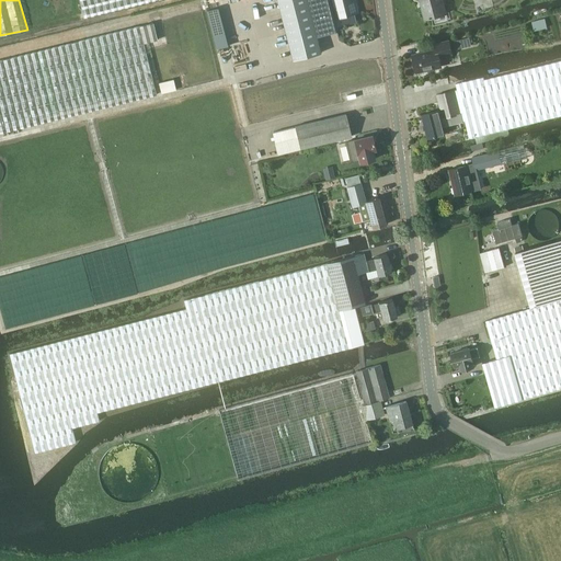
[(77,0),(81,19),(156,0),(77,0)]
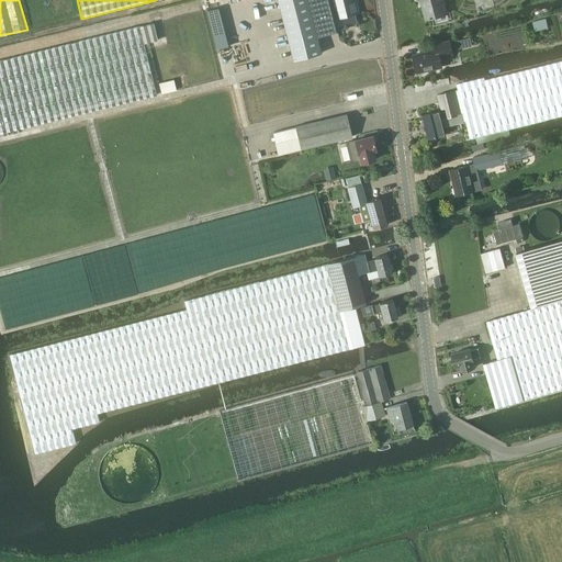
[(277,0),(293,60),(321,53),(316,36),(306,0),(277,0)]
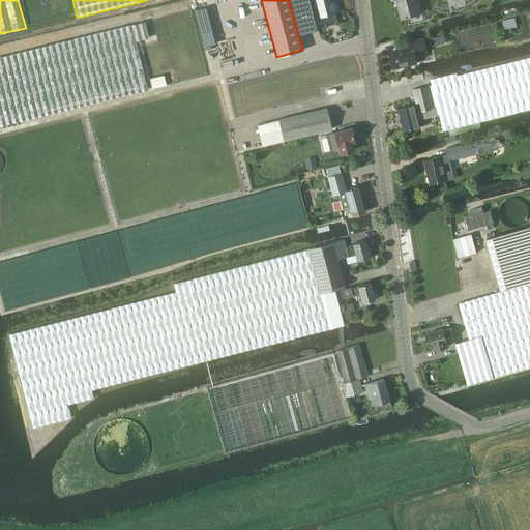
[(289,0),(298,34),(318,29),(310,0),(289,0)]
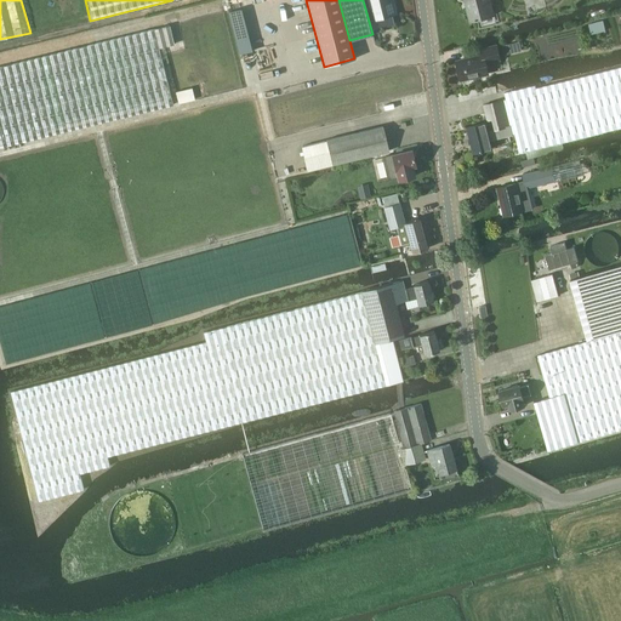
[(363,0),(369,20),(376,18),(376,20),(396,13),(392,0),(363,0)]
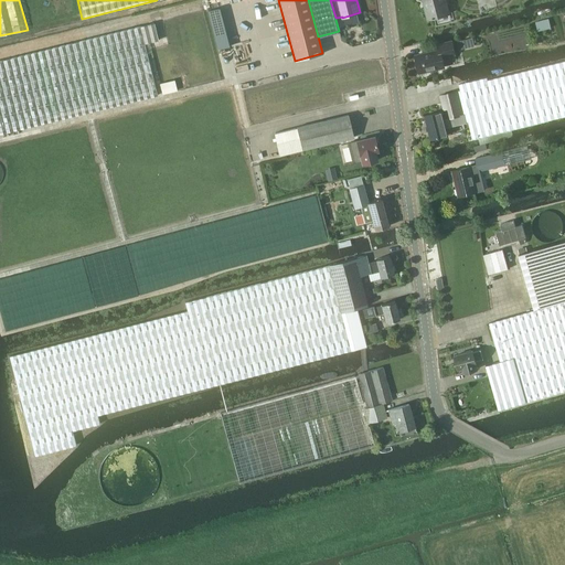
[(447,0),(428,0),(430,7),(425,8),(428,20),(451,13),(447,0)]
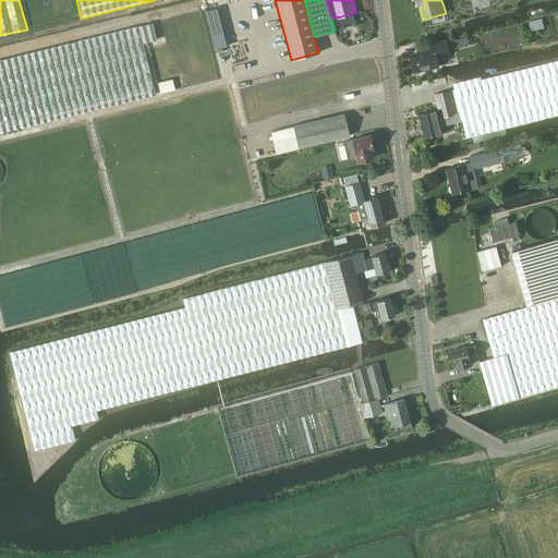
[(543,19),(530,22),(532,31),(545,27),(543,19)]
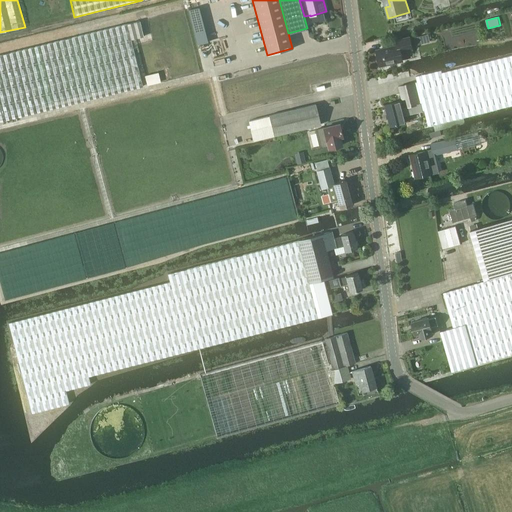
[(144,36),(140,21),(127,23),(0,54),(0,121),(143,86),(131,39),(144,36)]
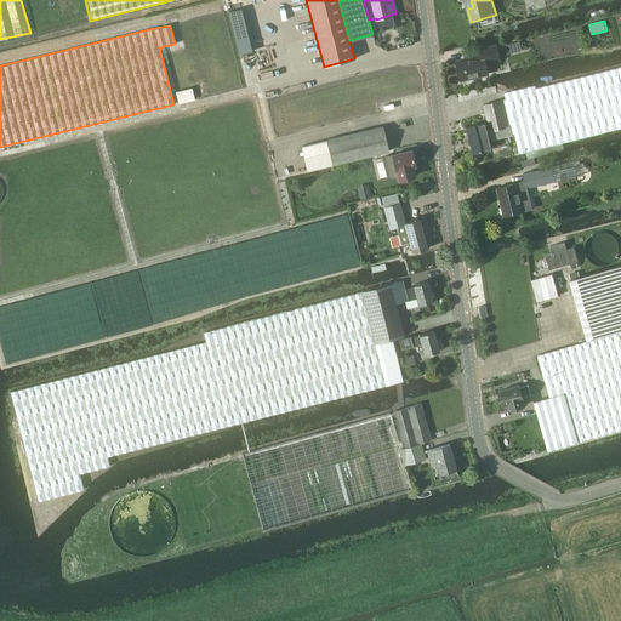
[(415,44),(412,34),(403,36),(405,46),(415,44)]
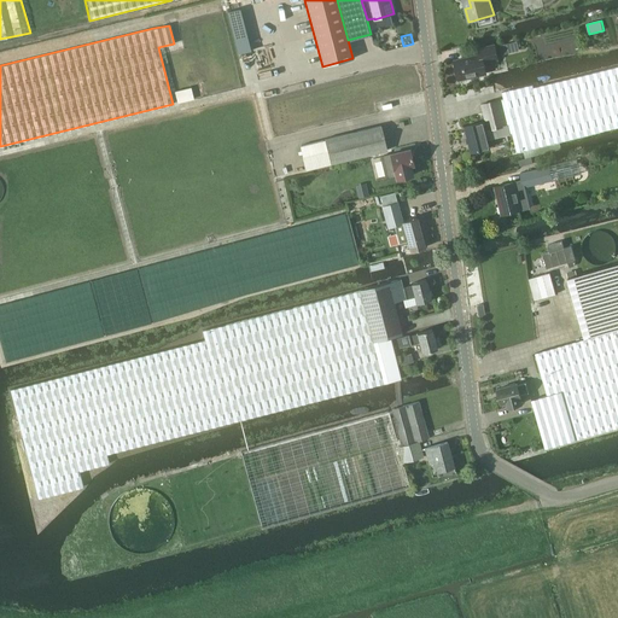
[(479,48),(481,56),(455,62),(459,79),(487,73),(484,63),(499,59),(495,45),(479,48)]
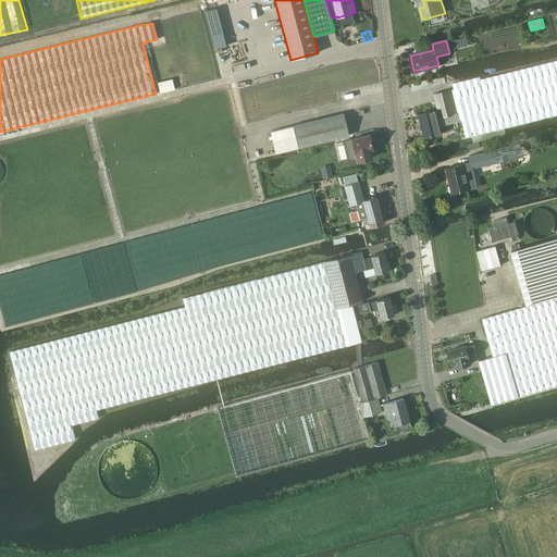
[(454,89),(460,113),(461,121),(467,137),(556,114),(556,59),(482,78),(481,76),(453,83),(454,89)]
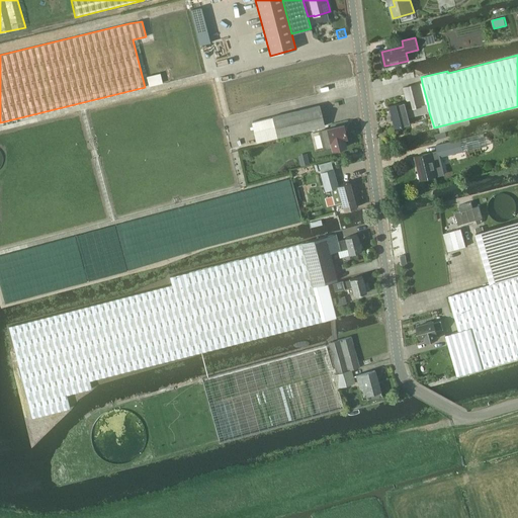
[(404,87),(407,103),(409,109),(428,105),(422,83),(404,87)]
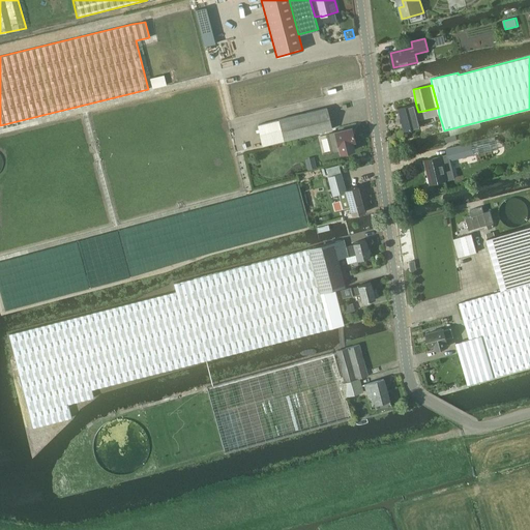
[(421,127),(419,119),(439,115),(438,108),(418,112),(416,106),(400,109),(405,130),(421,127)]
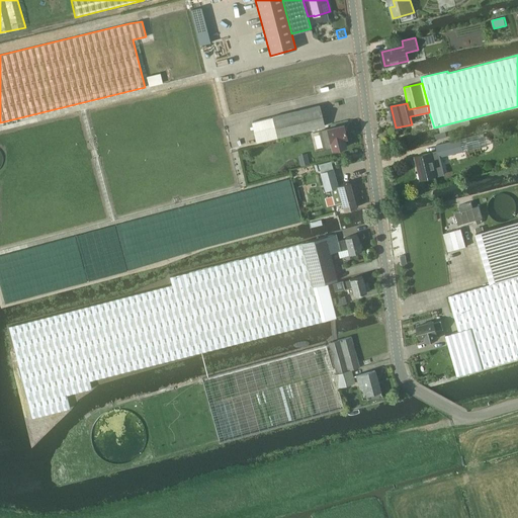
[(272,116),(272,117),(277,138),(325,126),(320,105),(272,116)]
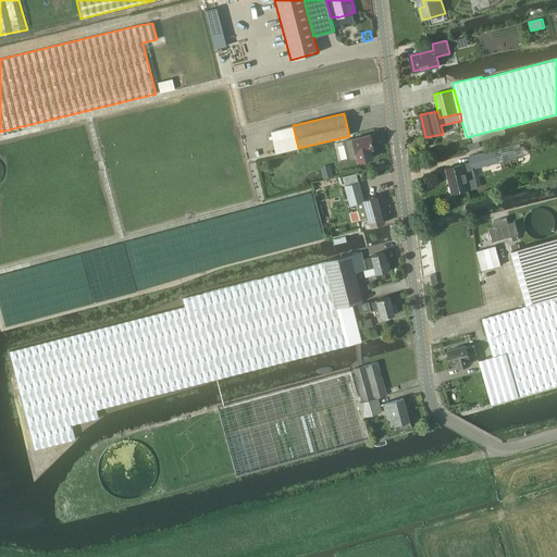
[(271,131),(276,153),(298,148),(293,126),(271,131)]
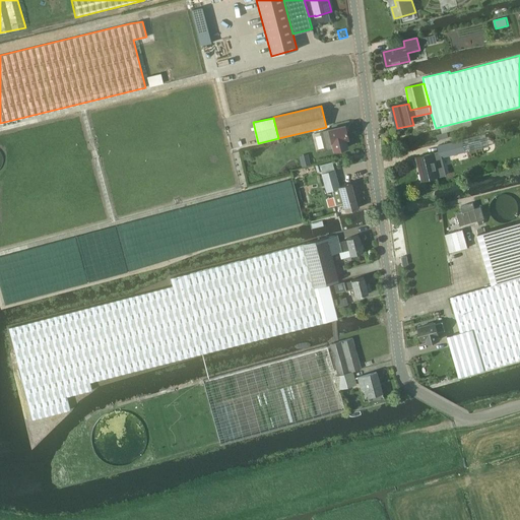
[(348,138),(345,126),(320,132),(324,150),(332,148),(333,151),(346,147),(344,139),(348,138)]
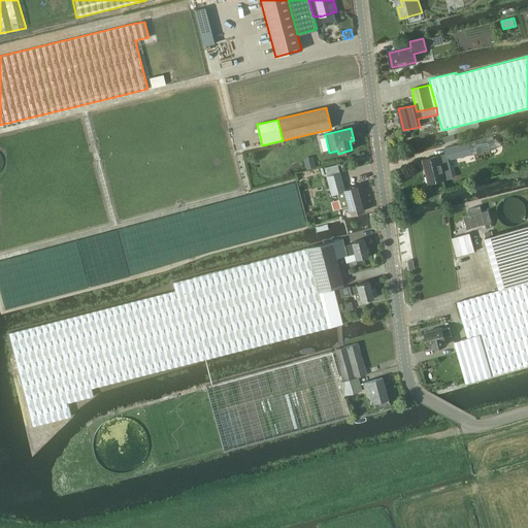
[(440,155),(423,159),(429,184),(447,179),(453,177),(450,163),(449,160),(472,155),(469,141),(444,147),(446,155),(441,156),(440,155)]
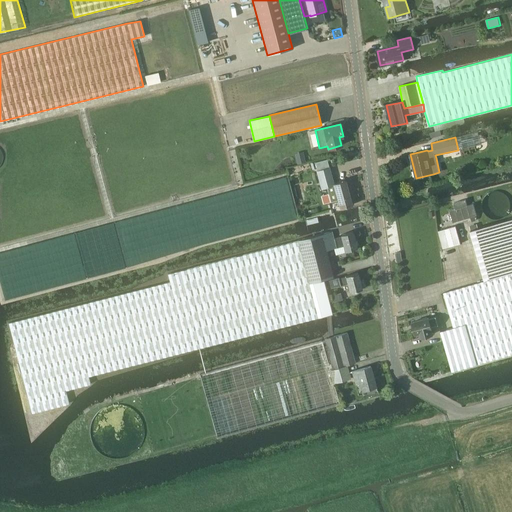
[(303,154),(296,155),(298,164),(305,162),(303,154)]
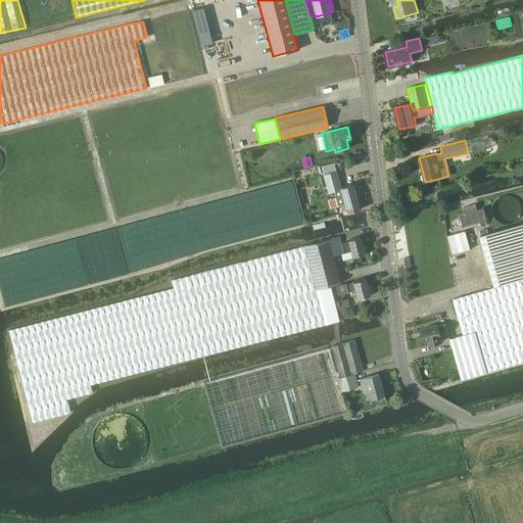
[(353,185),(341,188),(334,163),(322,167),(324,174),(323,174),(328,193),(334,192),(336,198),(335,198),(338,206),(345,204),(347,212),(360,208),(353,185)]
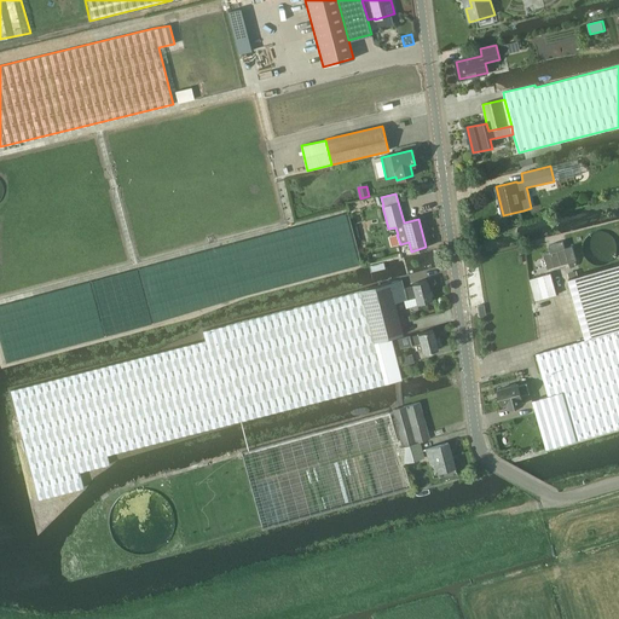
[(599,229),(594,230),(589,232),(585,236),(583,239),(583,246),(583,250),(584,255),(588,259),(591,261),(596,264),(601,264),(606,262),(611,260),(614,256),(617,253),(618,247),(618,242),(615,237),(613,233),(608,231),(603,229),(599,229)]
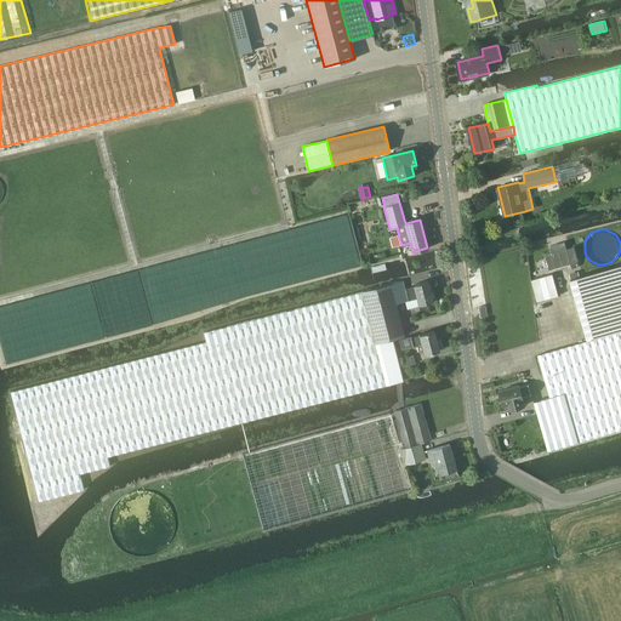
[(550,255),(542,257),(546,272),(575,263),(571,249),(564,251),(562,244),(547,248),(550,255)]
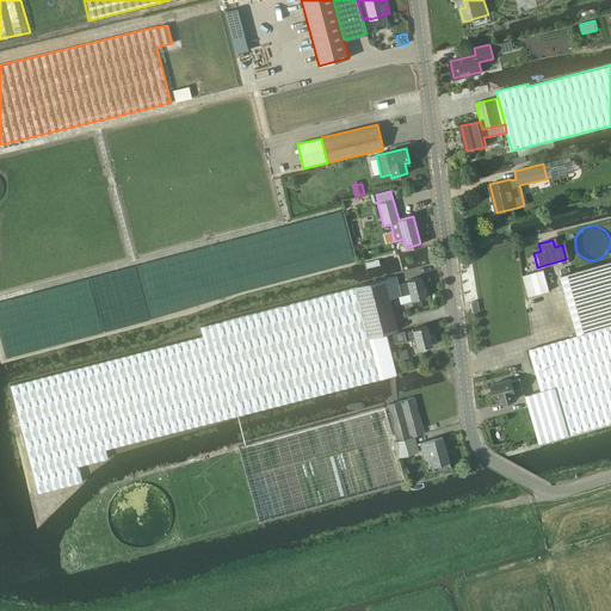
[(610,321),(610,258),(561,272),(578,332),(610,321)]
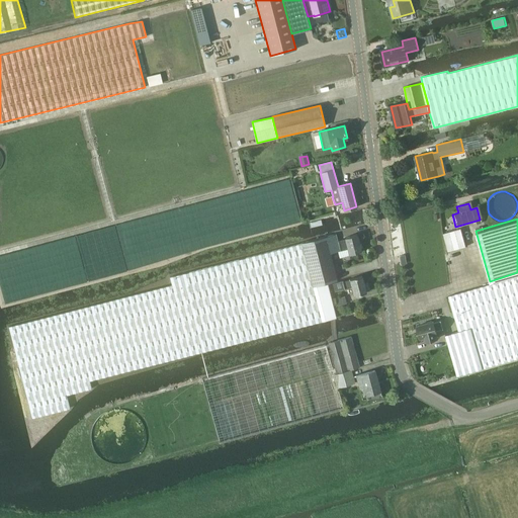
[(456,231),(443,234),(444,236),(448,251),(466,247),(461,229),(456,231)]
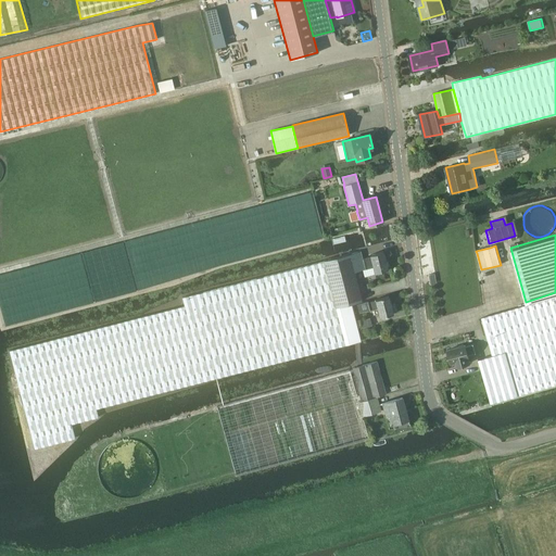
[(362,301),(354,272),(373,267),(374,273),(388,269),(383,252),(370,255),(370,256),(363,258),(361,251),(324,261),(345,344),(361,341),(351,303),(362,301)]
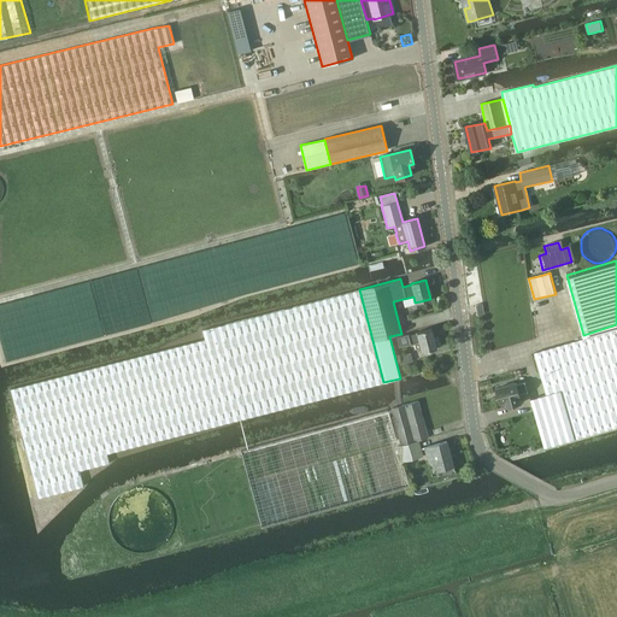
[(316,400),(383,382),(359,289),(292,306),(224,323),(224,324),(203,329),(204,340),(11,389),(39,498),(83,487),(80,470),(110,463),(107,453),(316,400)]
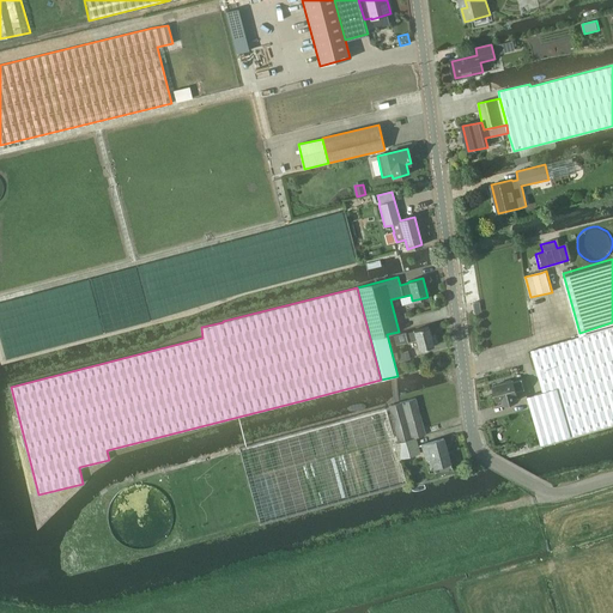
[(612,325),(532,349),(545,393),(528,398),(541,444),(612,423),(612,325)]
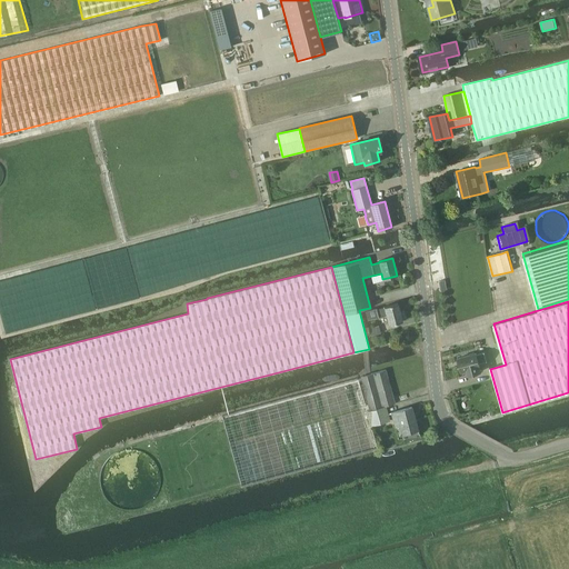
[(402,321),(398,303),(383,307),(377,309),(376,308),(365,311),(367,320),(378,318),(386,316),(388,325),(402,321)]
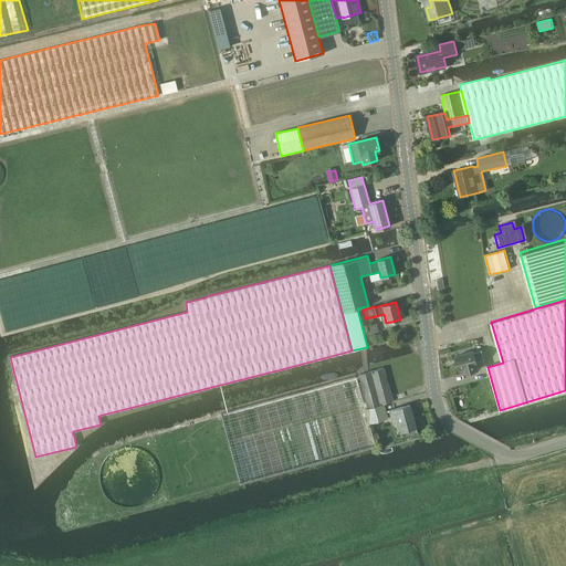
[(365,326),(367,334),(378,332),(377,324),(365,326)]
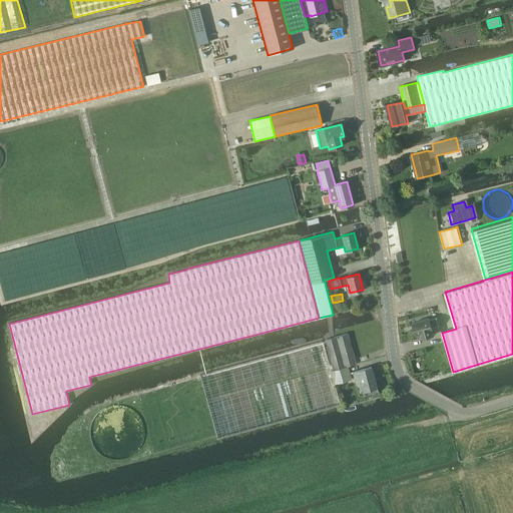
[(429,319),(414,323),(413,323),(414,325),(413,326),(414,330),(415,330),(416,336),(420,335),(421,339),(434,335),(433,332),(432,328),(439,326),(437,318),(430,320),(430,319),(429,319)]
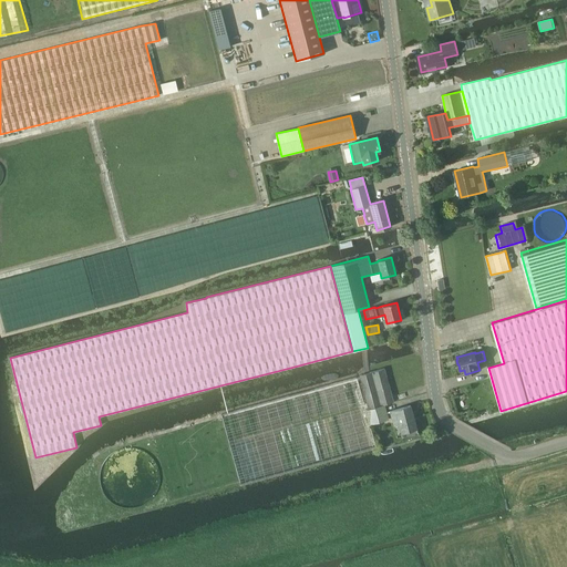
[(332,382),(223,414),(243,483),(351,453),(332,382)]
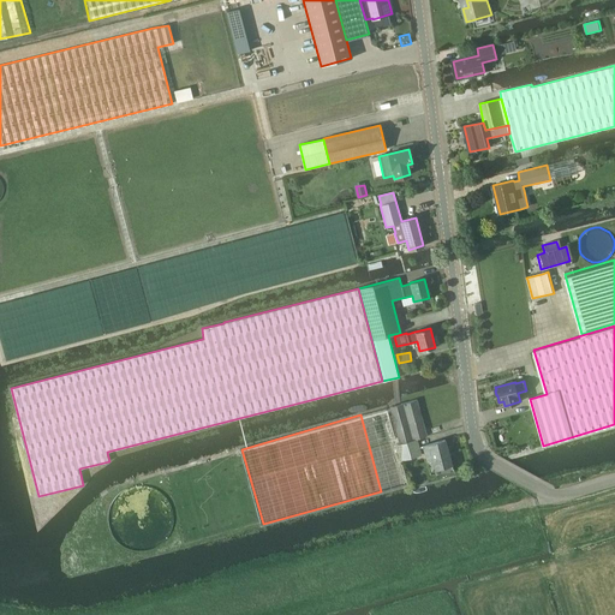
[(417,439),(398,443),(401,460),(422,455),(417,439)]
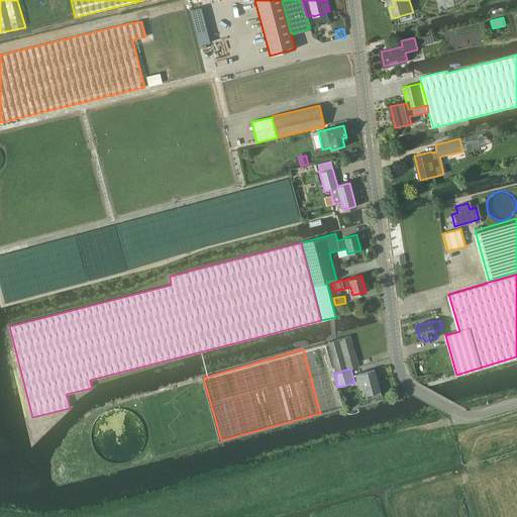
[(381,391),(375,370),(354,375),(358,389),(364,388),(366,395),(367,395),(367,398),(382,396),(380,391),(381,391)]
